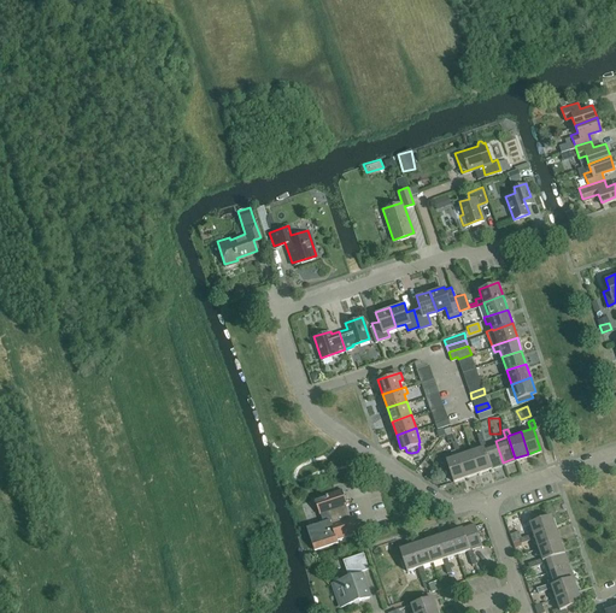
[(486,444),(484,437),(479,438),(481,446),(470,449),(477,471),(491,466),(484,444),(486,444)]
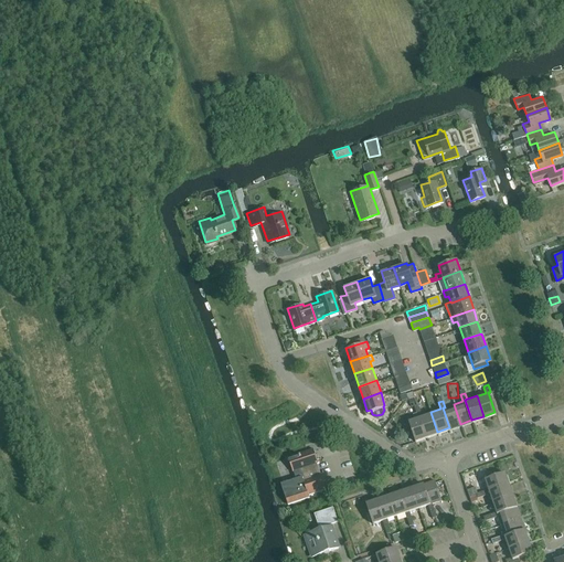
[(449,427),(460,424),(454,404),(445,407),(443,407),(449,427)]
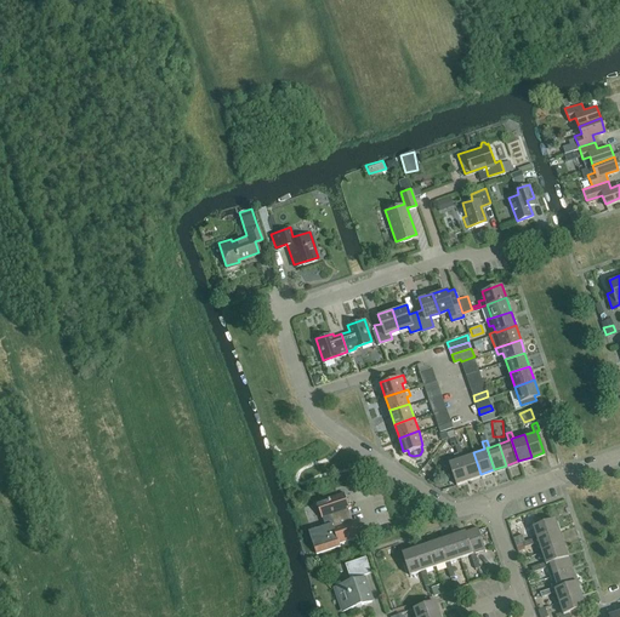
[(464,456),(461,449),(456,450),(459,457),(449,461),(456,483),(468,478),(461,457),(464,456)]
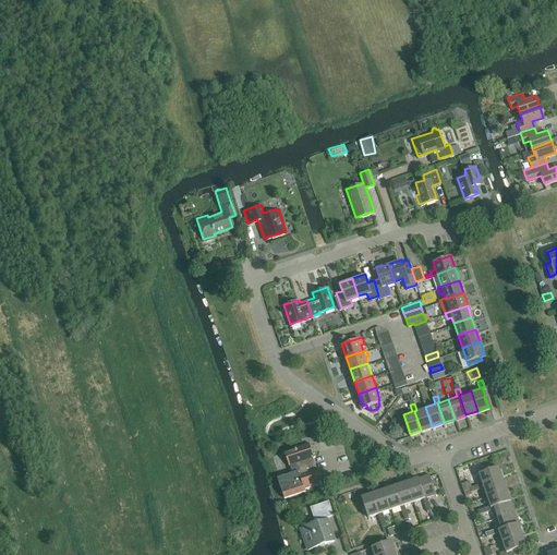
[(425,407),(416,410),(414,411),(421,430),(432,426),(425,407)]
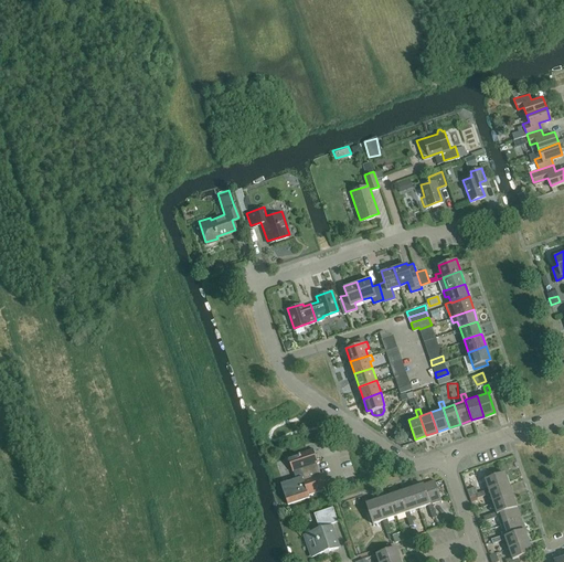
[(287,456),(288,460),(291,469),(293,469),(295,476),(280,481),(287,502),(309,495),(308,492),(329,486),(325,472),(320,474),(316,462),(317,462),(312,447),(287,456)]
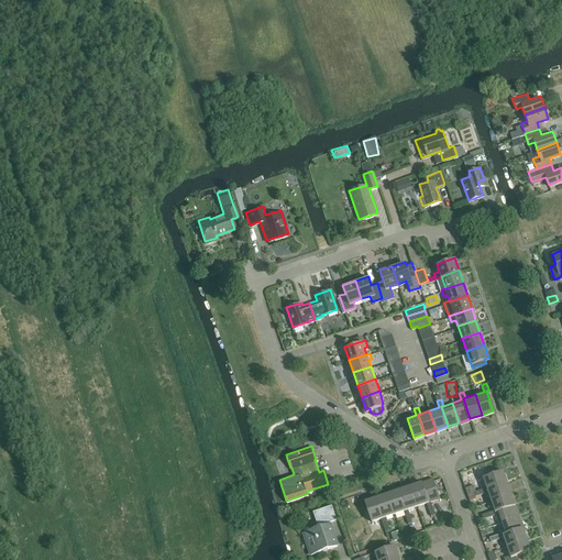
[(486,487),(506,481),(503,469),(483,475),(485,484),(480,486),(481,492),(487,490),(486,487)]
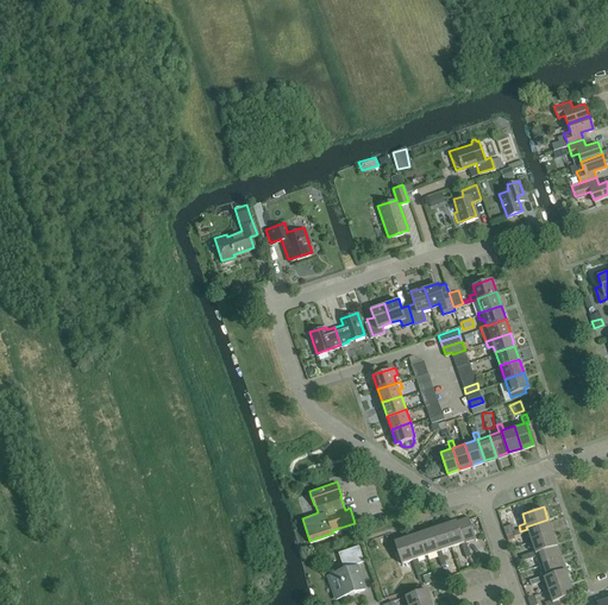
[(461,541),(463,548),(468,547),(465,540),(475,536),(468,515),(456,518),(463,541),(461,541)]
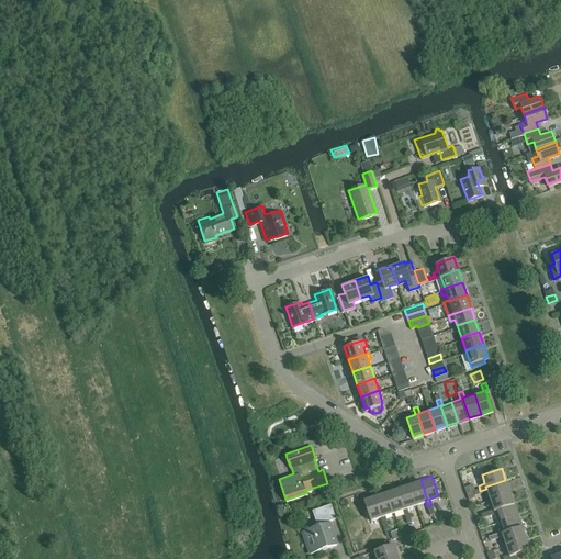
[(410,483),(416,503),(425,500),(427,500),(421,479),(410,483)]
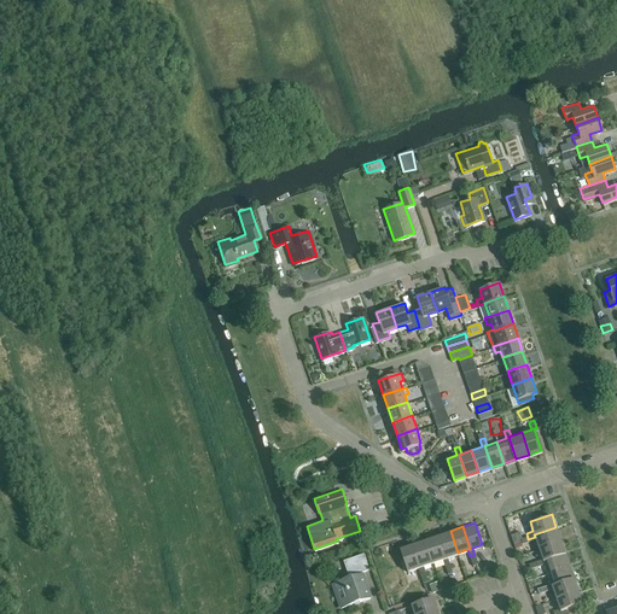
[(535,537),(539,547),(560,539),(556,527),(534,534),(535,537)]
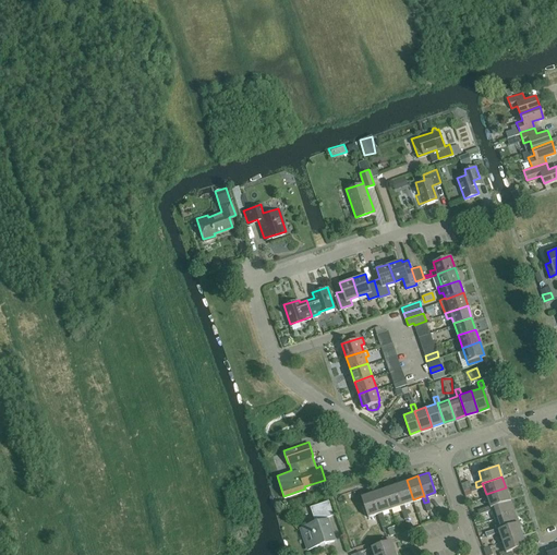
[(460,481),(463,490),(470,487),(469,484),(470,484),(469,479),(460,481)]
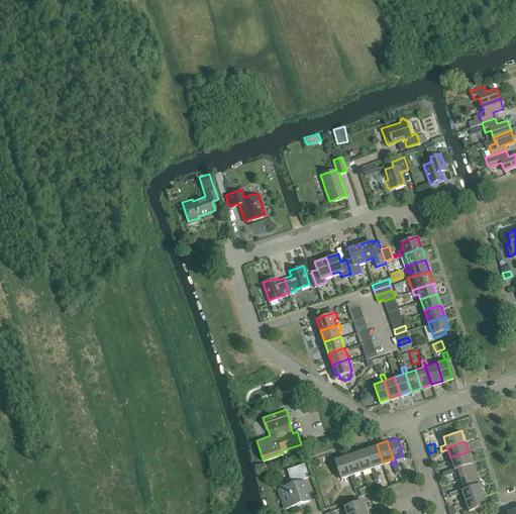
[(370,467),(372,473),(377,471),(375,466),(383,463),(377,444),(366,447),(372,466),(370,467)]
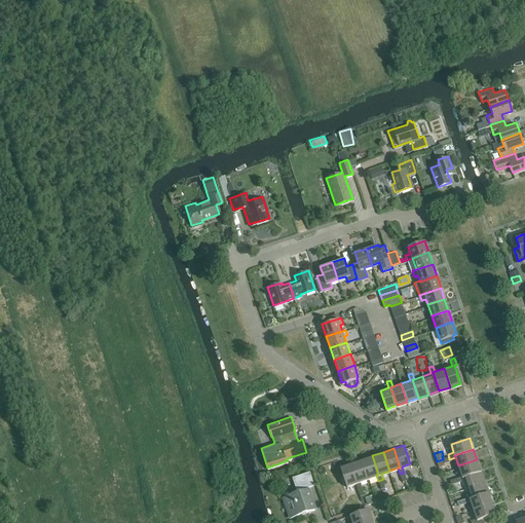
[(449,459),(448,454),(443,456),(442,456),(443,459),(437,461),(438,464),(444,463),(443,461),(449,459)]
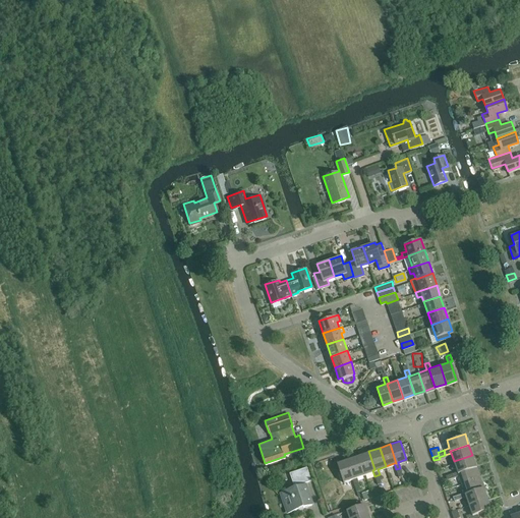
[(358,455),(364,473),(372,470),(374,469),(368,451),(358,455)]
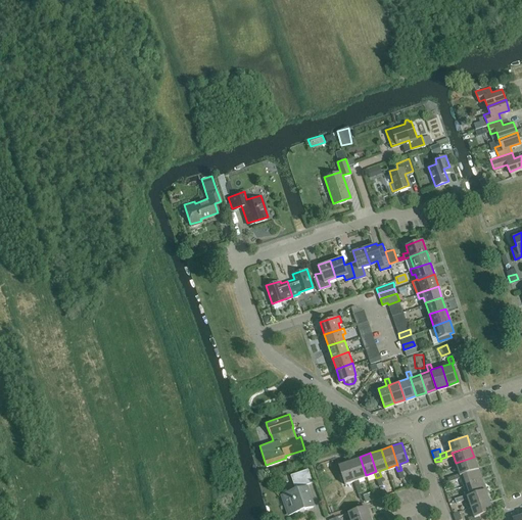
[(358,478),(366,475),(360,457),(348,460),(356,478),(353,479),(356,485),(359,484),(358,478)]
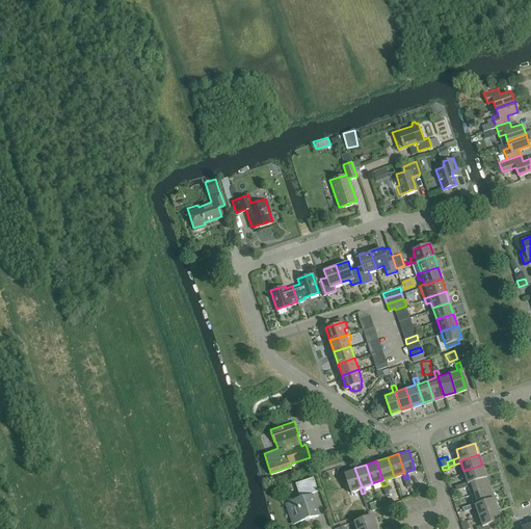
[(460,481),(461,485),(468,483),(467,481),(485,475),(482,465),(463,471),(466,479),(460,481)]
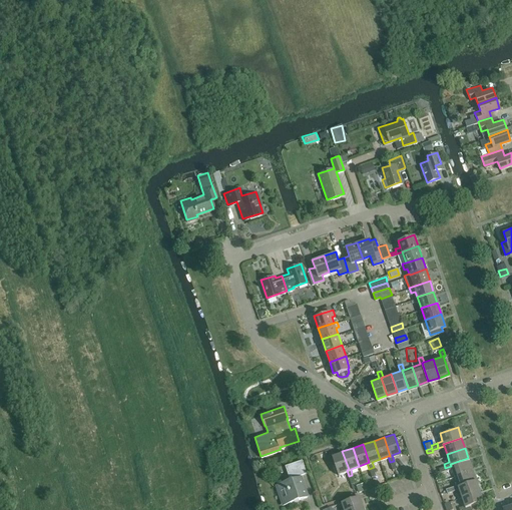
[(338,473),(347,470),(349,469),(342,451),(332,455),(337,469),(338,473)]
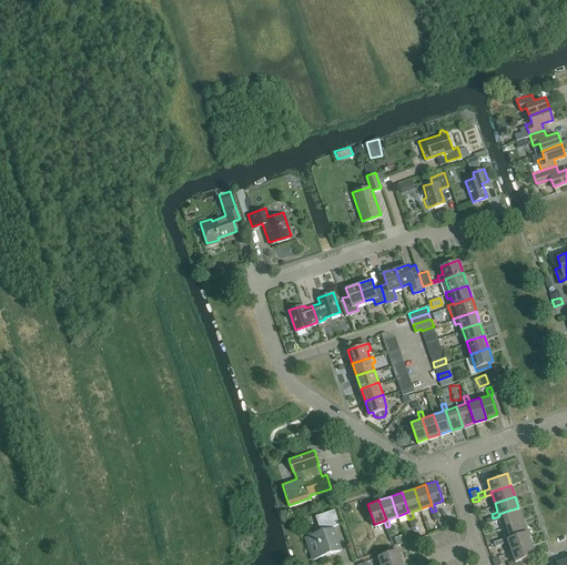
[(313,557),(338,548),(331,525),(338,523),(333,507),(314,514),(321,532),(306,536),(313,557)]
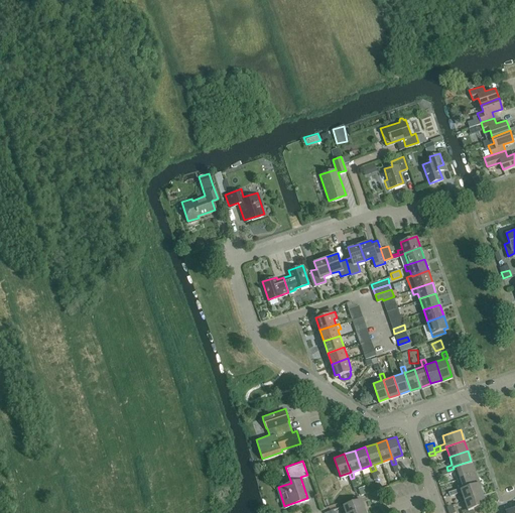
[(457,478),(475,472),(471,461),(453,467),(454,469),(457,478)]
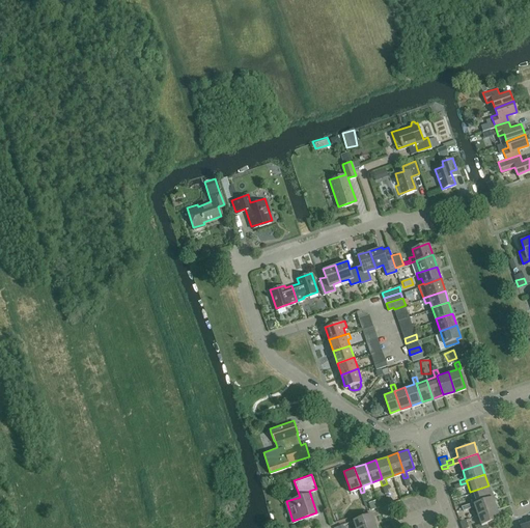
[(473,502),(492,496),(489,485),(470,492),(472,500),(467,502),(468,506),(474,504),(473,502)]
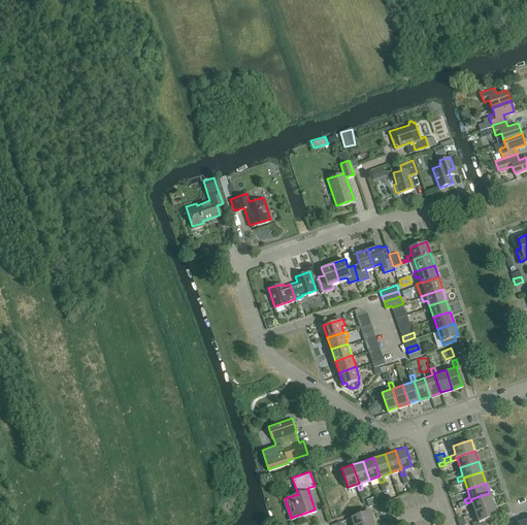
[(493,503),(489,493),(470,499),(471,501),(474,511),(493,503)]
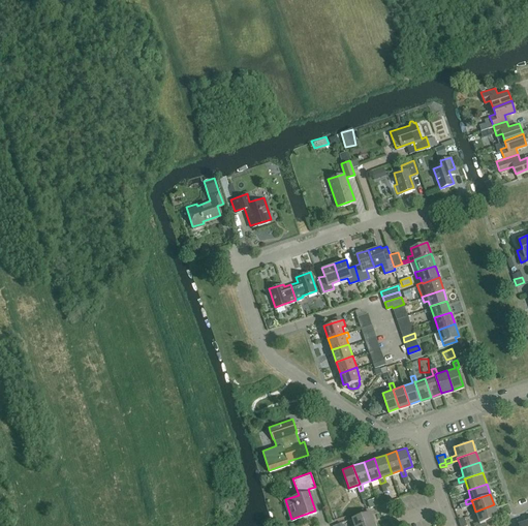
[(497,516),(494,504),(475,512),(478,520),(472,522),(473,525),(480,523),(479,522),(497,516)]
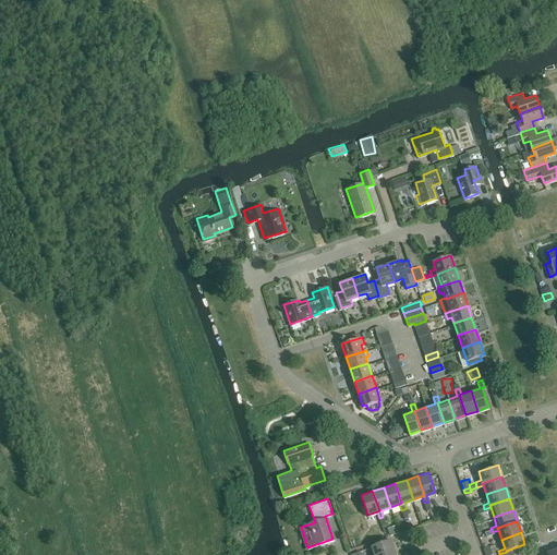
[(374,554),(373,554),(378,554),(395,550),(390,539),(371,545),(374,554)]
